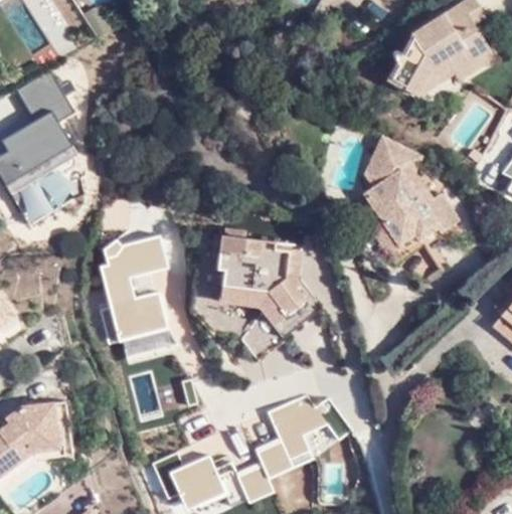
[(71,0),(26,0),(48,43),(84,25),(71,0)]
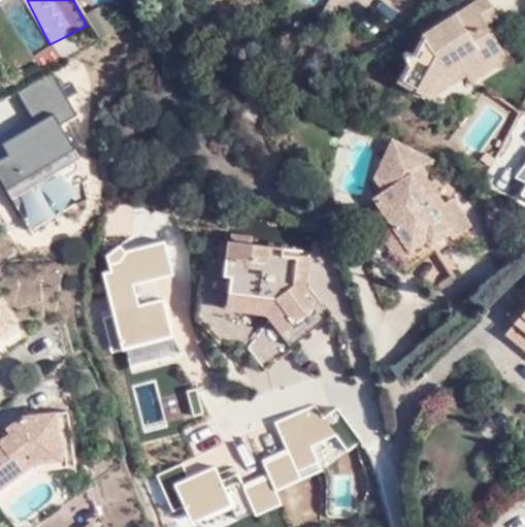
[(458,61),(465,74),(470,81),(504,60),(484,25),(495,18),(484,0),(473,0),(419,36),(395,83),(427,99),(428,98),(441,71),(458,61)]
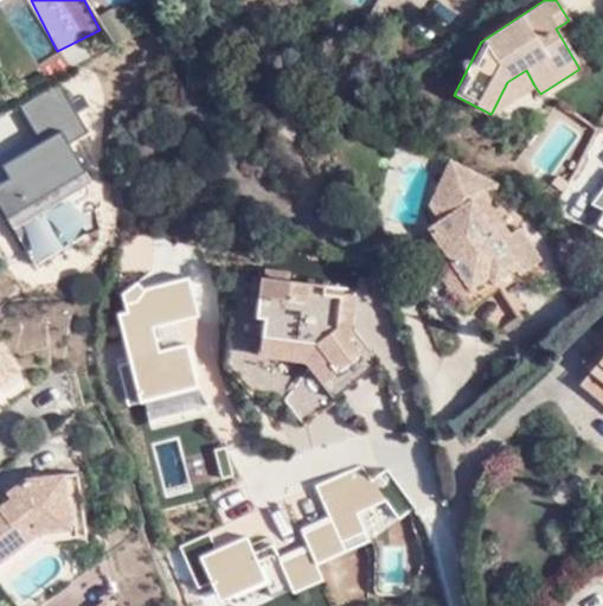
[(108,48),(127,43),(117,11),(98,17),(108,48)]
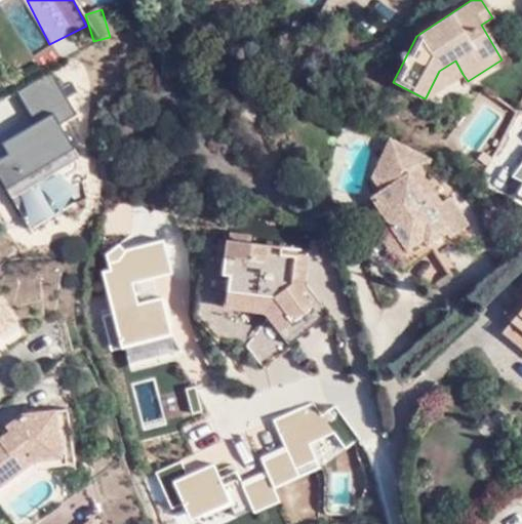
[(426,97),(463,74),(455,61),(439,71),(426,97)]
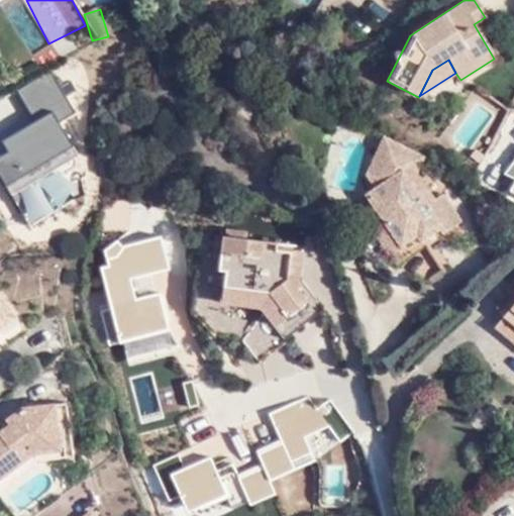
[(49,73),(0,98),(0,190),(5,199),(78,161),(59,124),(73,116),(49,73)]
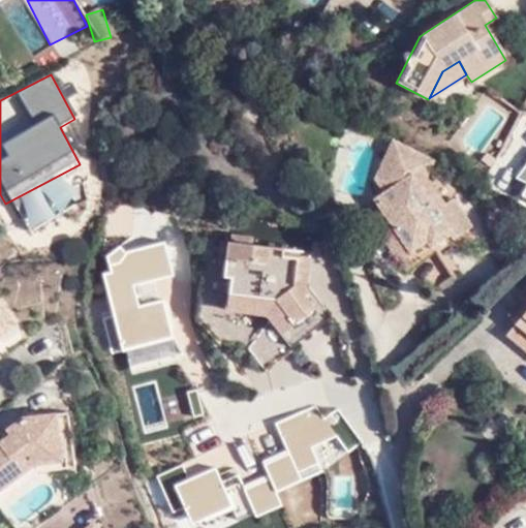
[(432,211),(439,206),(421,177),(427,162),(392,145),(374,180),(383,192),(409,176),(432,211)]
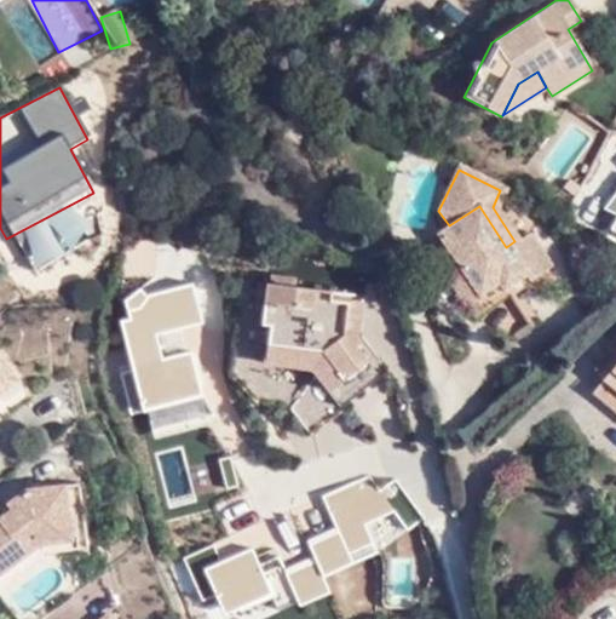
[(615,190),(600,212),(614,218),(608,231),(615,235),(615,190)]
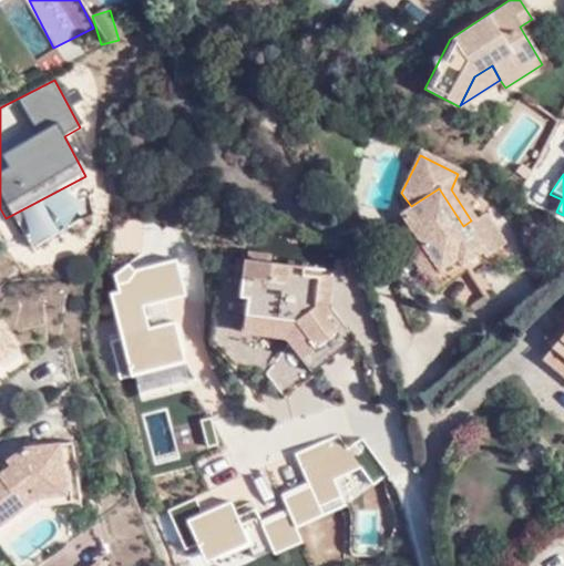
[(32,230),(47,222),(53,233),(93,209),(78,182),(22,214),(32,230)]
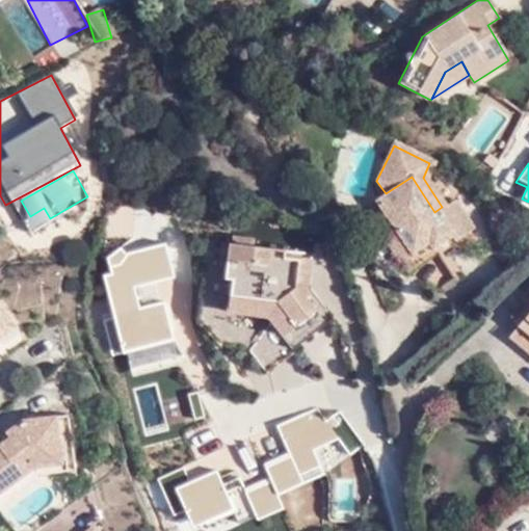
[(452,200),(442,207),(434,212),(412,177),(386,193),(376,201),(395,229),(410,250),(411,251),(426,241),(435,253),(471,229),(452,200)]
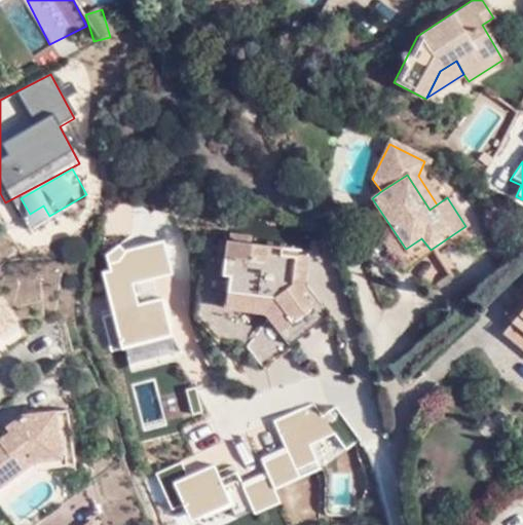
[(405,248),(390,226),(378,234),(393,257),(405,248)]
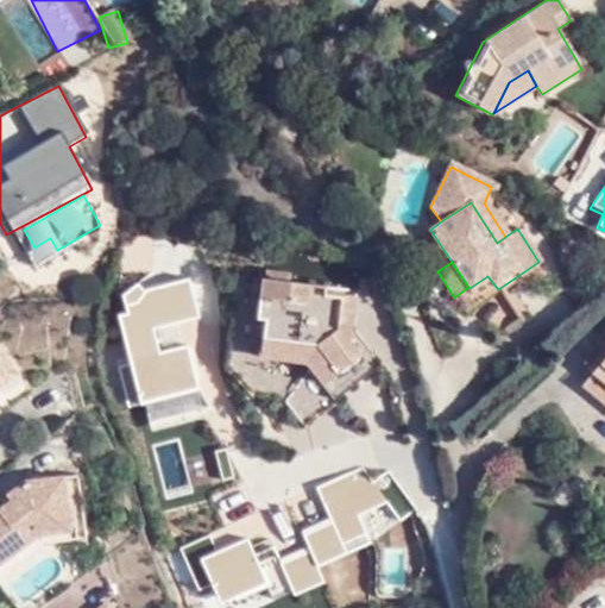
[(479,302),(498,289),(487,276),(470,288),(479,302)]
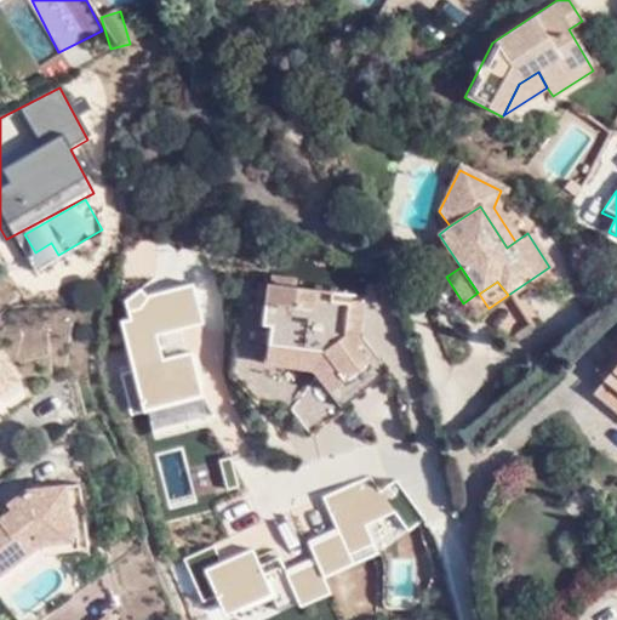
[(340,408),(383,373),(359,342),(350,342),(355,302),(330,300),(331,291),(258,283),(250,350),(264,352),(263,365),(309,371),(340,408)]
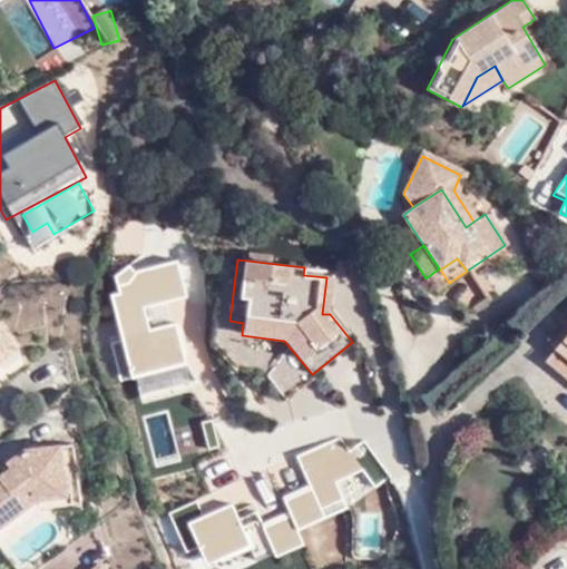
[(434,292),(449,283),(440,270),(439,268),(426,278),(434,292)]
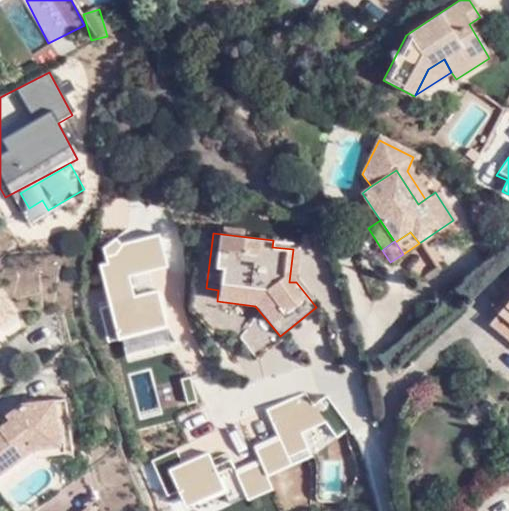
[(508,297),(487,325),(508,343),(508,297)]
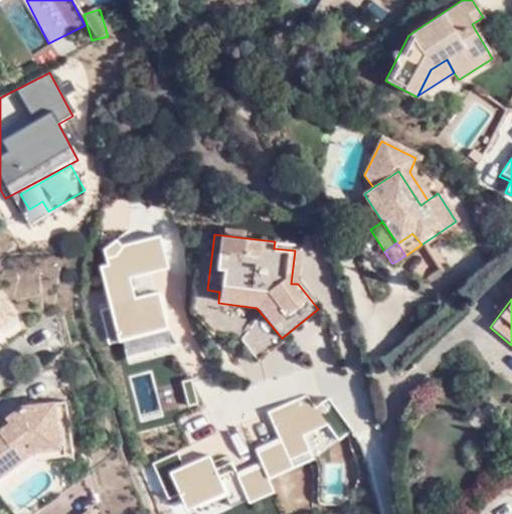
[(0,321),(8,314),(0,303),(0,321)]
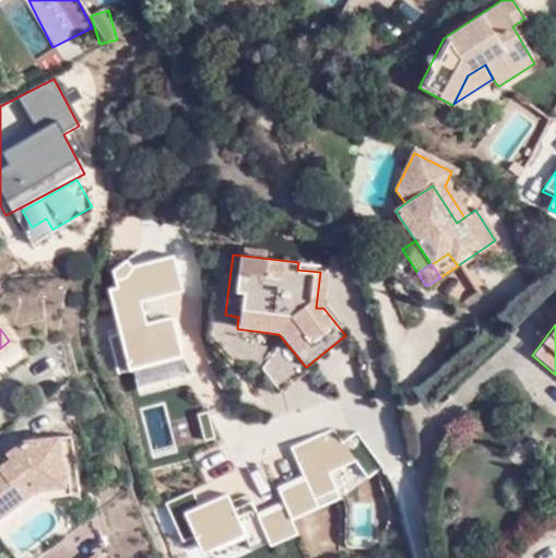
[(279,387),(294,376),(280,355),(264,366),(279,387)]
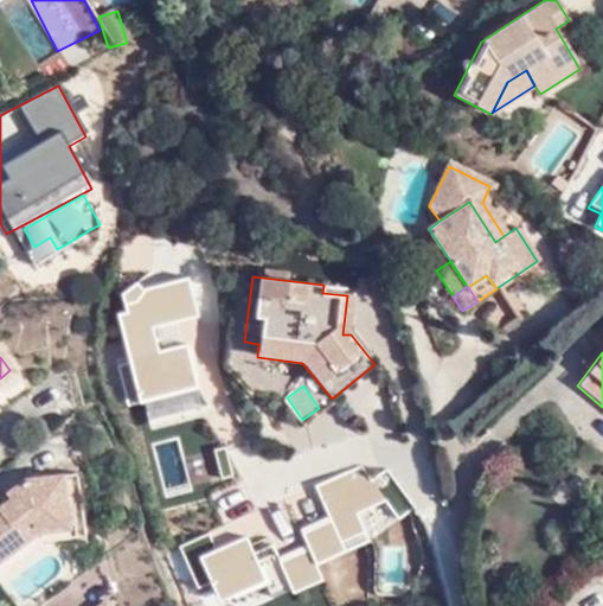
[(29,522),(34,530),(69,527),(61,474),(21,478),(4,493),(6,497),(0,501),(0,560),(21,543),(14,534),(29,522)]
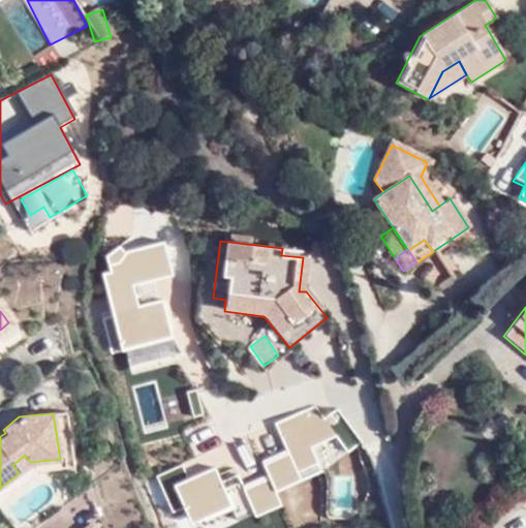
[(31,464),(30,462),(25,455),(12,465),(19,473),(31,464)]
